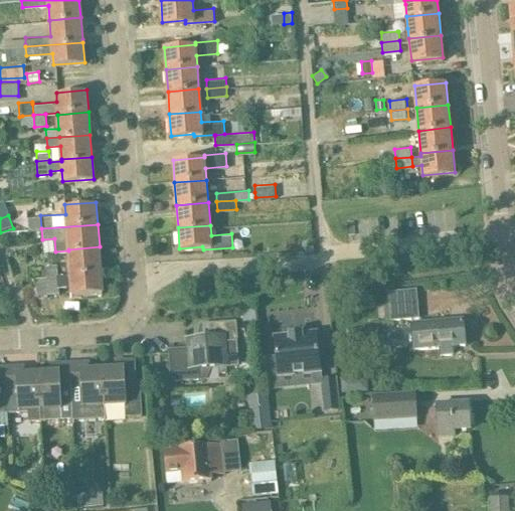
[(100,246),(68,249),(68,250),(69,272),(101,270),(100,246)]
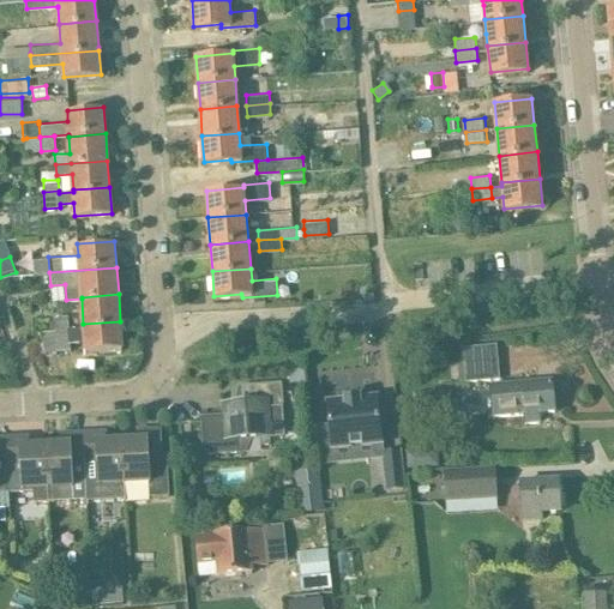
[(55,314),(56,329),(70,327),(68,313),(55,314)]
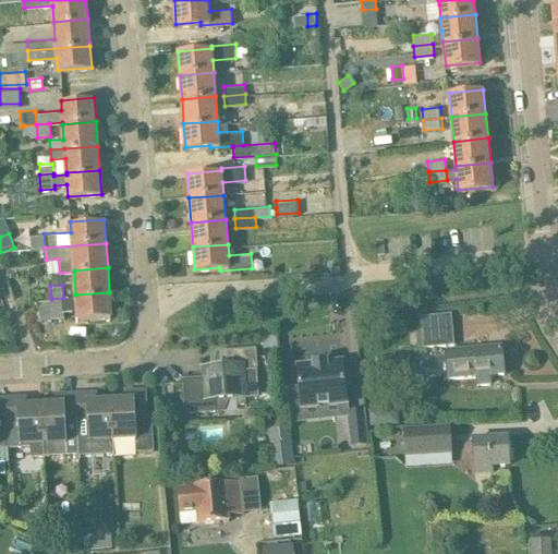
[(75,297),(63,298),(63,311),(71,310),(71,308),(76,306),(76,310),(77,318),(111,316),(109,292),(75,294),(75,297)]
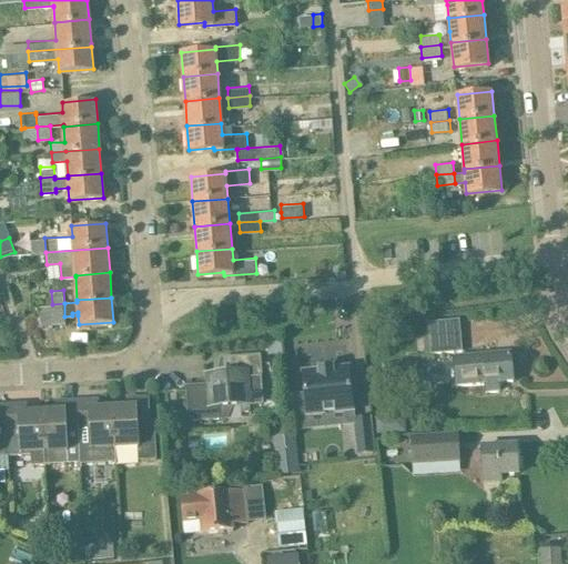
[(52,304),(40,304),(41,324),(66,322),(64,316),(64,303),(52,304)]
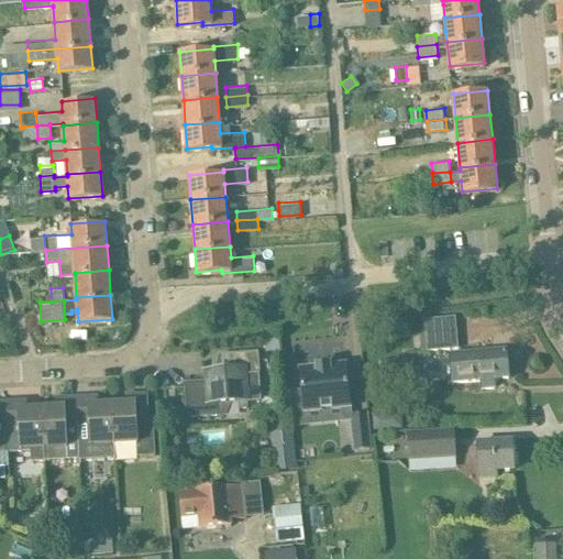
[(457,328),(427,330),(428,347),(460,344),(457,328)]
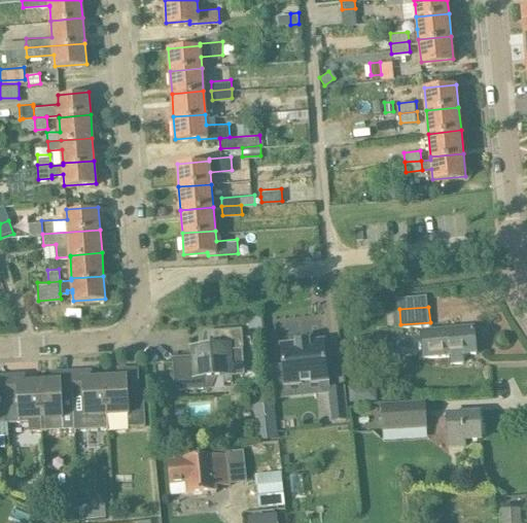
[(260,313),(247,314),(249,325),(261,323),(260,313)]
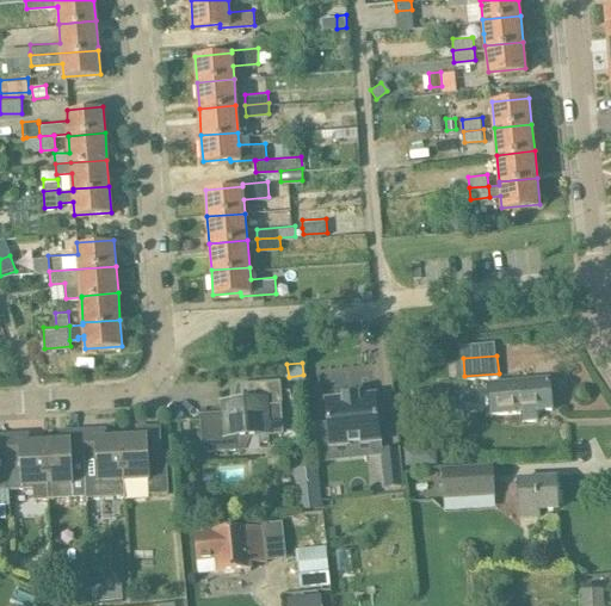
[(488,381),(491,412),(523,409),(523,418),(538,416),(541,408),(553,407),(550,375),(488,381)]
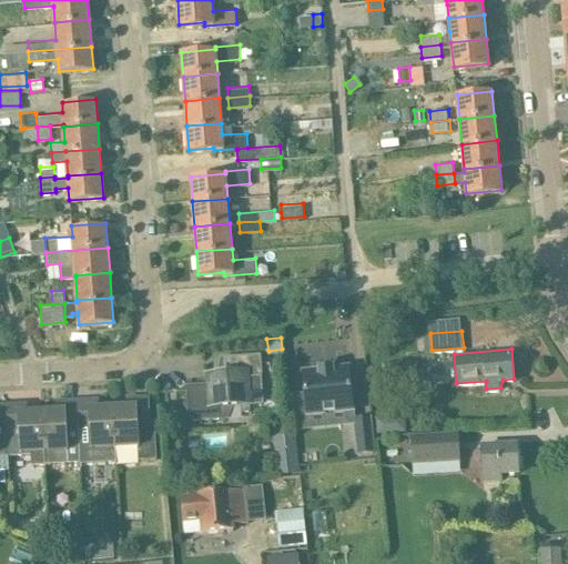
[(208,382),(188,383),(189,406),(190,418),(221,415),(220,404),(242,403),(242,409),(250,409),(250,402),(263,401),(261,353),(223,355),(224,370),(206,371),(206,375),(208,382)]
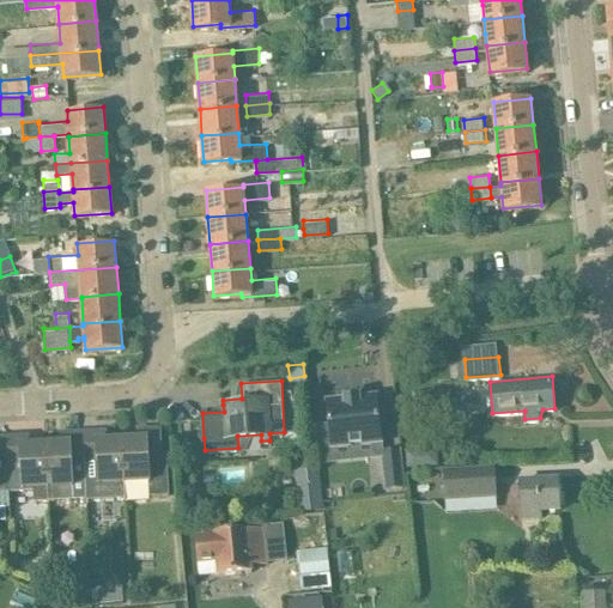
[(345,396),(327,399),(332,443),(382,438),(377,393),(358,395),(358,391),(345,393),(345,396)]
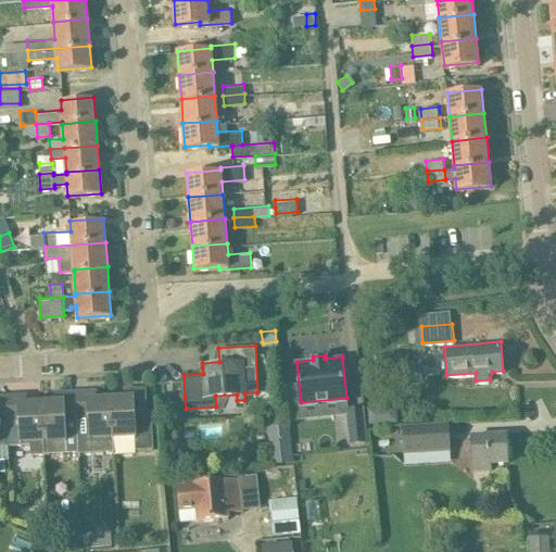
[(124,396),(111,397),(113,451),(113,452),(133,451),(135,449),(153,448),(151,409),(148,409),(146,385),(123,387),(124,396)]
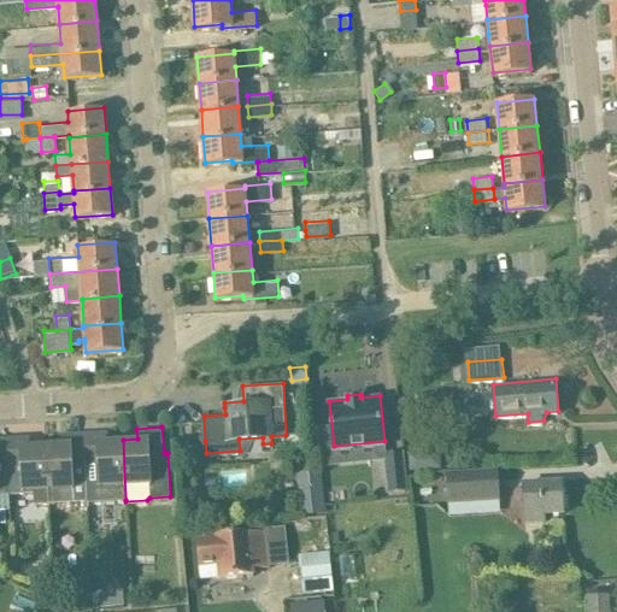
[(109,429),(84,430),(86,464),(87,502),(125,500),(123,440),(109,440),(109,429)]
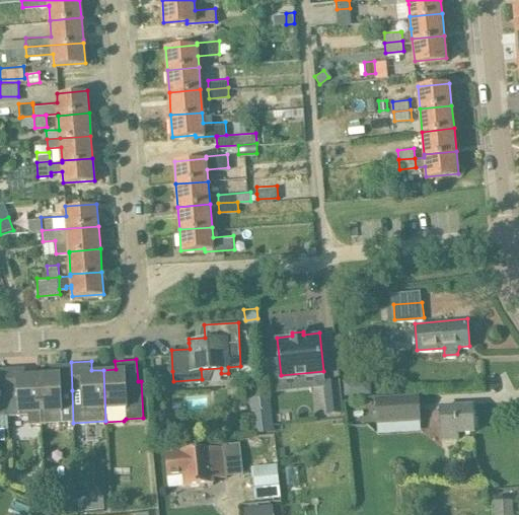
[(45,373),(38,374),(40,411),(41,411),(62,410),(61,391),(72,390),(71,362),(45,364),(45,373)]
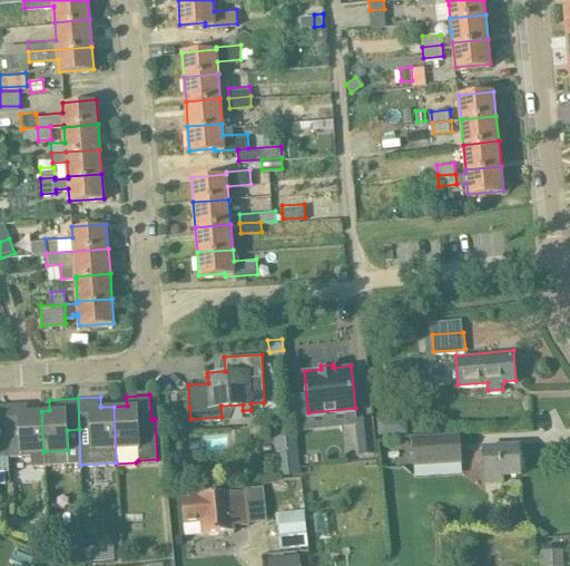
[(28,401),(7,402),(9,452),(9,454),(21,454),(21,452),(31,451),(31,465),(45,464),(45,451),(43,451),(41,411),(29,411),(28,401)]
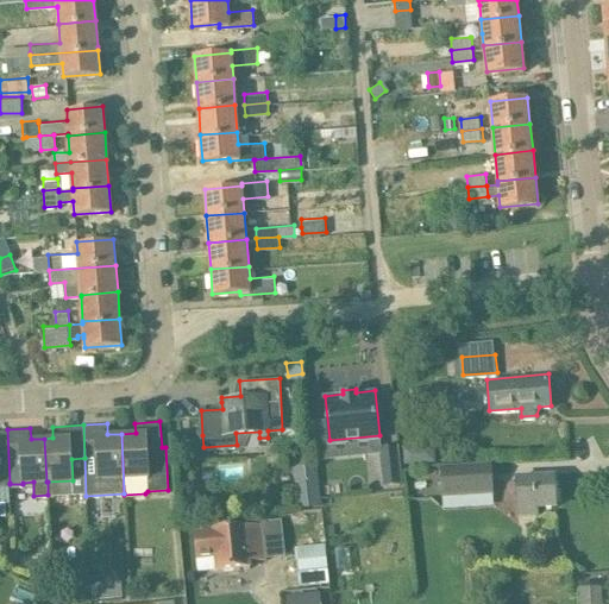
[(396,444),(381,445),(385,483),(401,480),(396,444)]
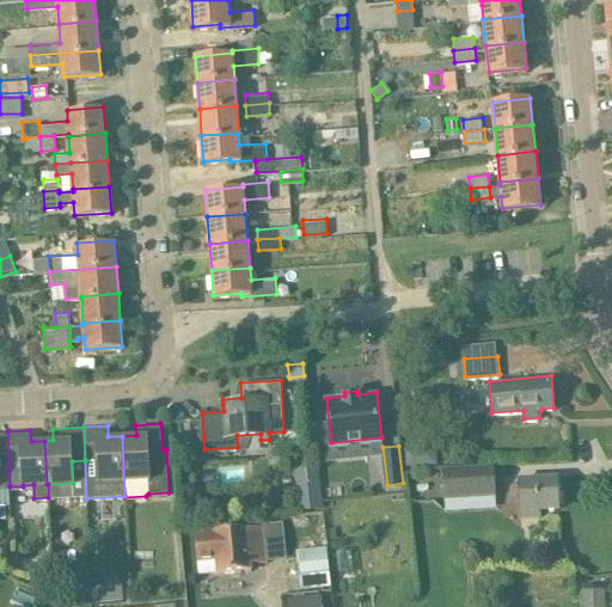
[(438,446),(407,448),(407,465),(439,464),(438,446)]
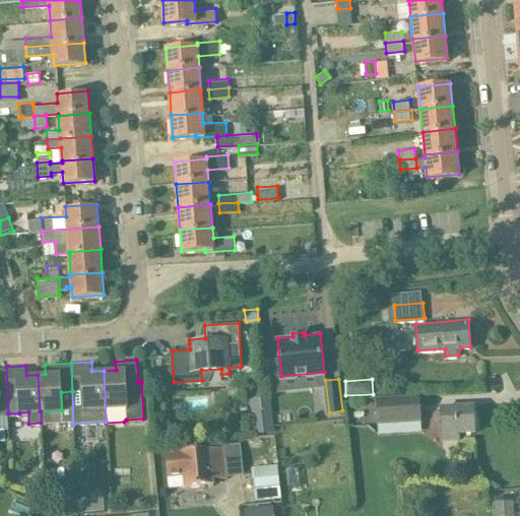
[(270,395),(251,397),(255,433),(274,430),(270,395)]
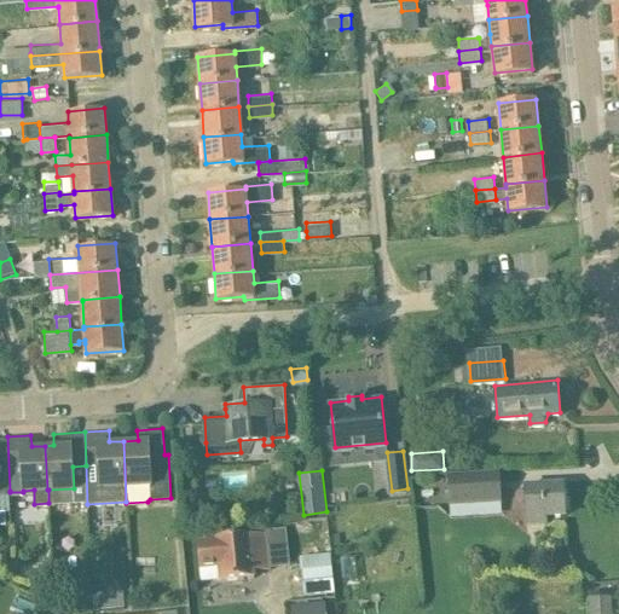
[(502,476),(467,479),(470,510),(504,508),(502,476)]
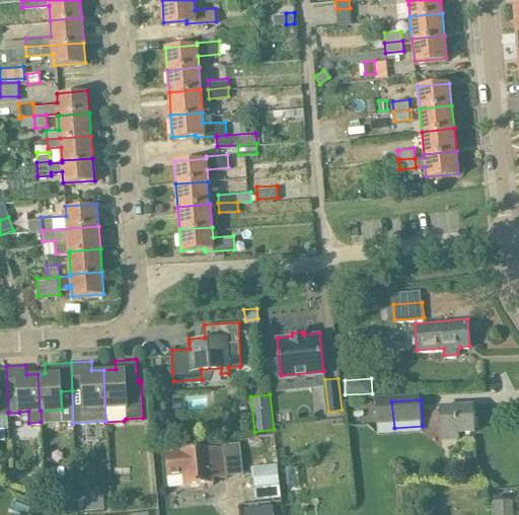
[(473,430),(472,403),(441,406),(442,437),(458,436),(458,430),(473,430)]
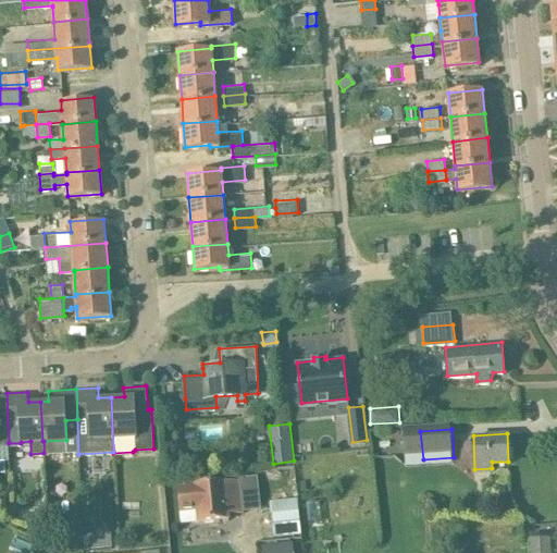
[(229,512),(244,510),(239,477),(177,483),(180,508),(198,507),(199,520),(230,518),(229,512)]
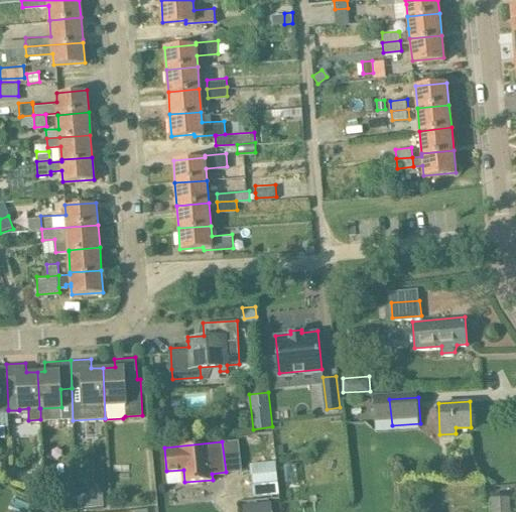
[(42,472),(25,473),(26,486),(43,485),(42,472)]
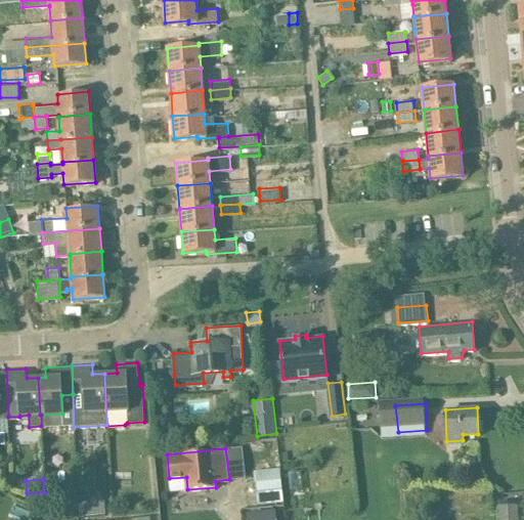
[(258,502),(281,500),(279,479),(256,482),(258,502)]
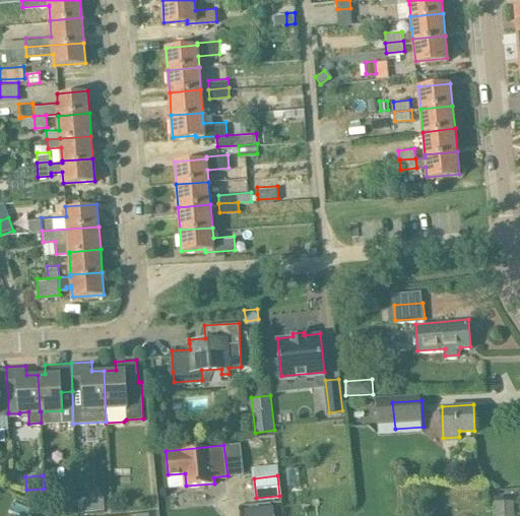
[(103,494),(81,496),(82,509),(104,507),(103,494)]
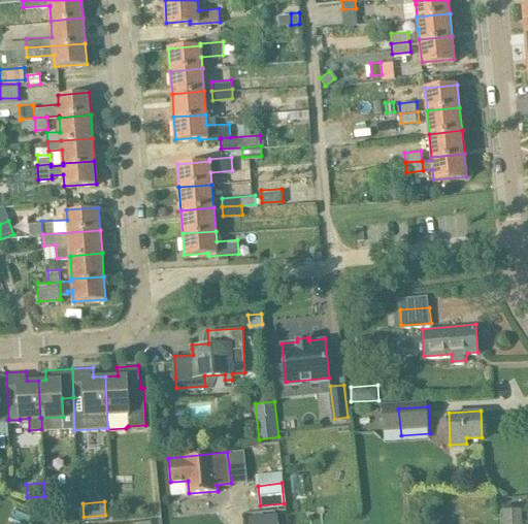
[(521,523),(520,505),(500,506),(500,523),(521,523)]
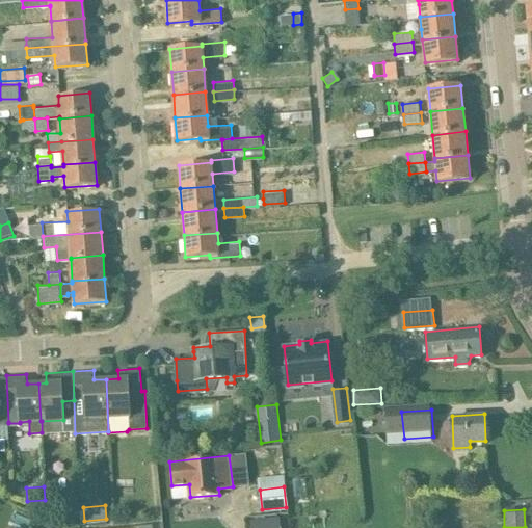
[(77,513),(64,515),(64,523),(78,522),(77,513)]
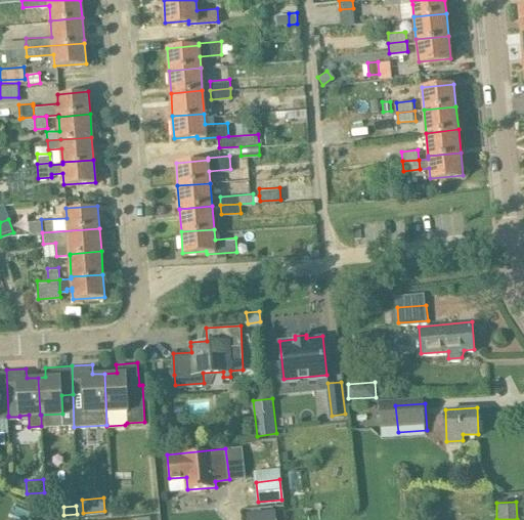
[(274,519),(274,507),(249,509),(250,519),(274,519)]
